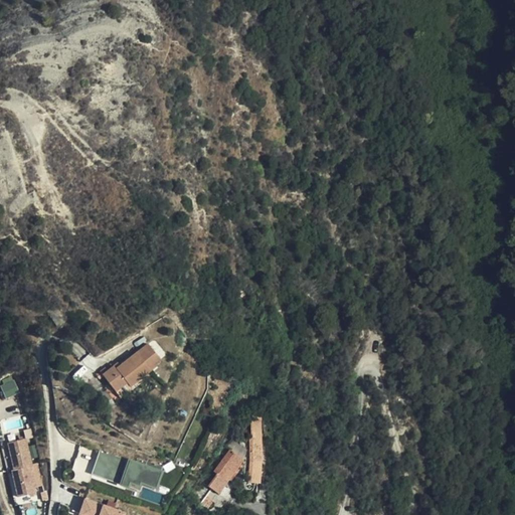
[(99,377),(113,397),(124,389),(126,391),(154,371),(152,367),(157,363),(146,348),(112,372),(110,369),(99,377)]
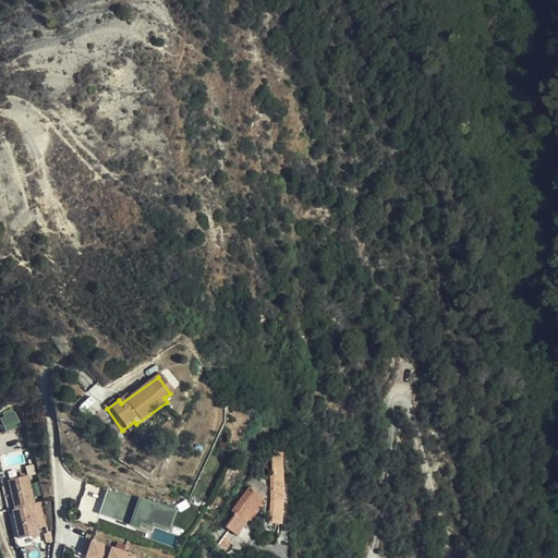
[(5,429),(21,425),(16,408),(1,412),(5,429)]
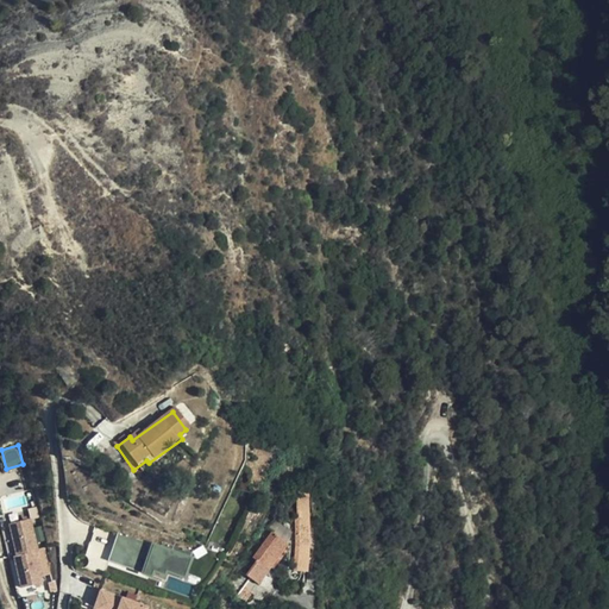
[(313,537),(312,496),(299,496),(299,515),(295,515),(296,544),(294,571),(311,572),(313,537)]
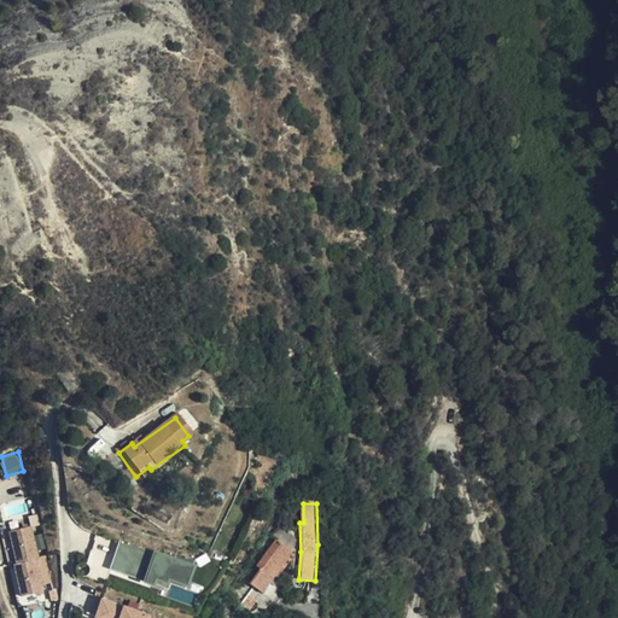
[(53,590),(47,553),(39,554),(34,525),(6,529),(17,596),(53,590)]
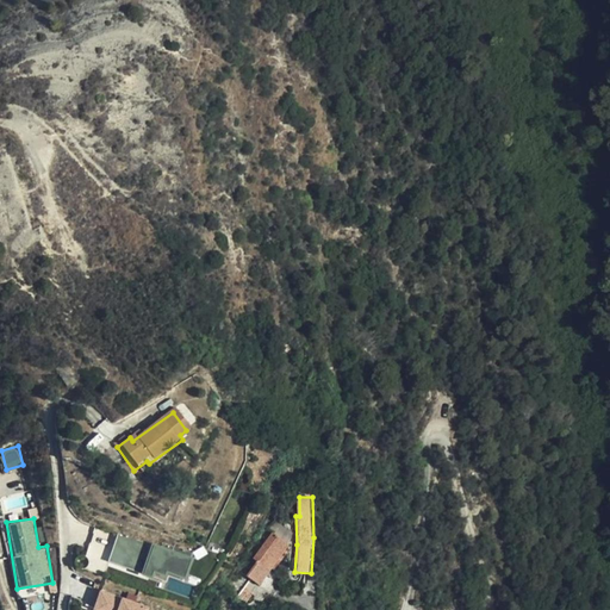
[(237,595),(244,599),(256,582),(262,586),(291,545),(274,533),(256,559),(260,561),(237,595)]
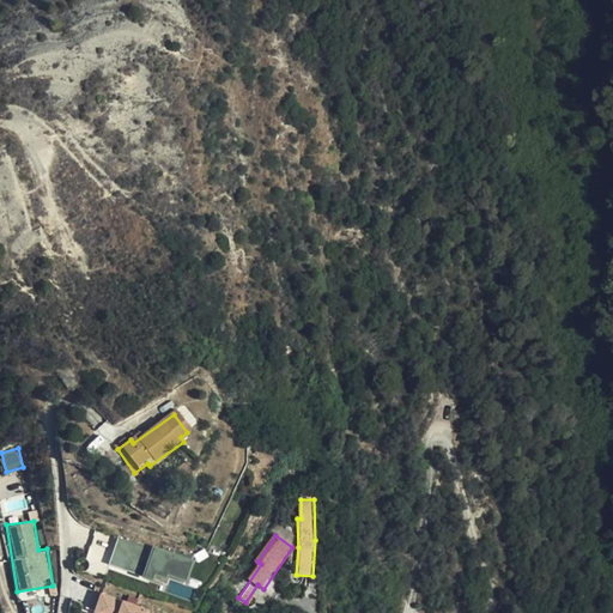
[(152,569),(188,580),(194,560),(158,548),(152,569)]
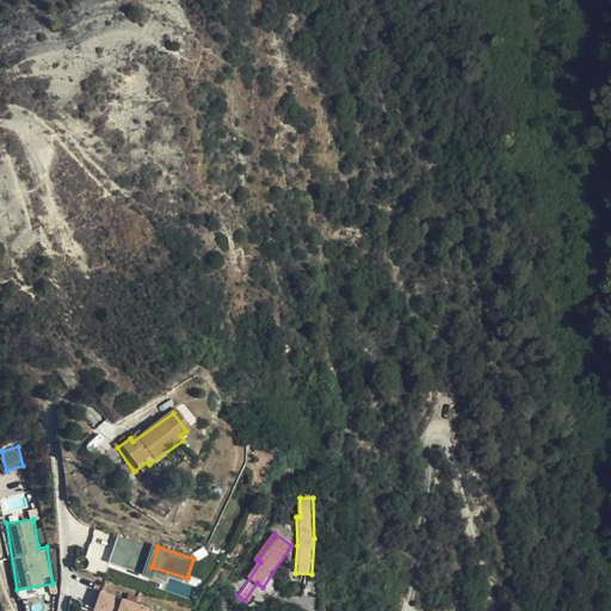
[(94,610),(148,610),(150,605),(102,590),(94,610)]
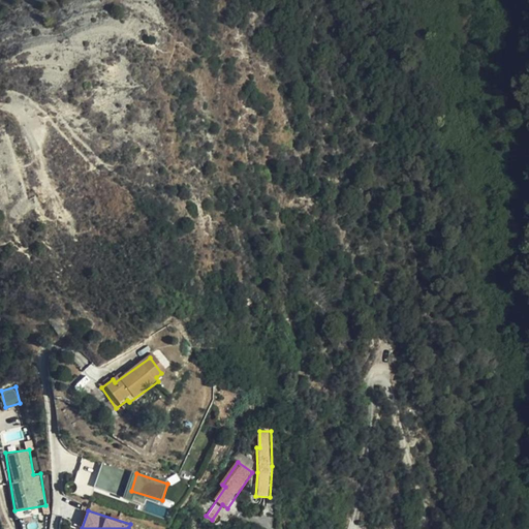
[(200,523),(201,524),(209,528),(211,528),(216,523),(212,520),(206,516),(200,523)]
